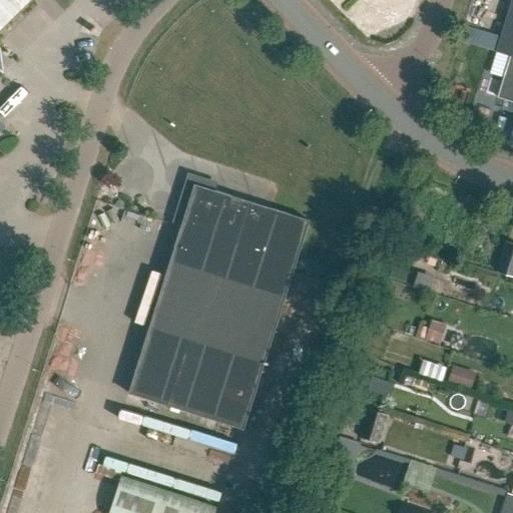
[(0,0),(0,131),(5,126),(0,121),(0,30),(30,0),(0,0)]
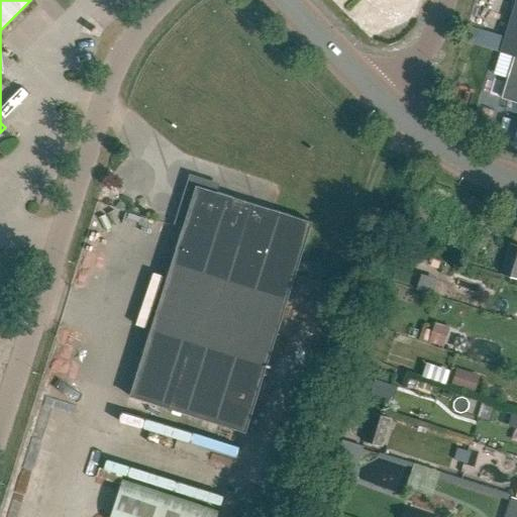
[(516,0),(501,53),(514,57),(502,98),(516,102),(516,0)]
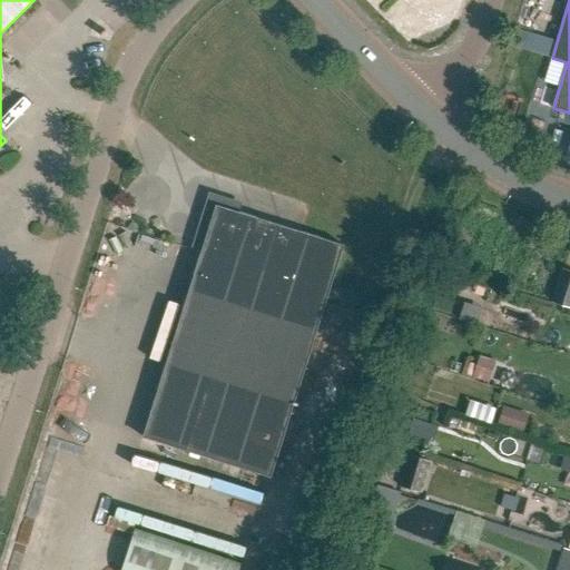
[(543,52),(547,36),(509,30),(505,47),(543,52)]
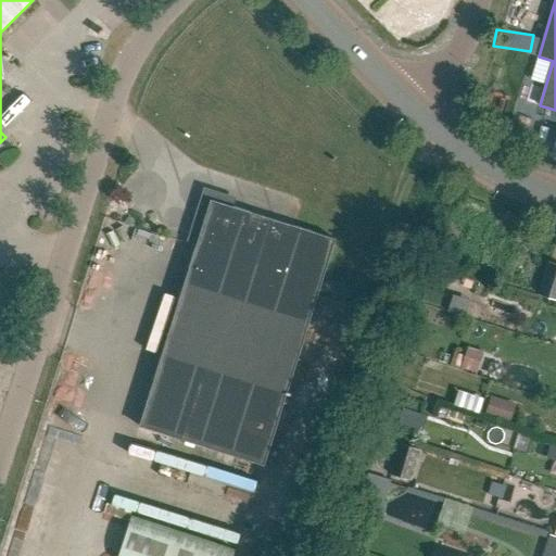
[(262,465),(333,239),(210,200),(199,236),(203,237),(201,245),(196,244),(138,426),(262,465)]
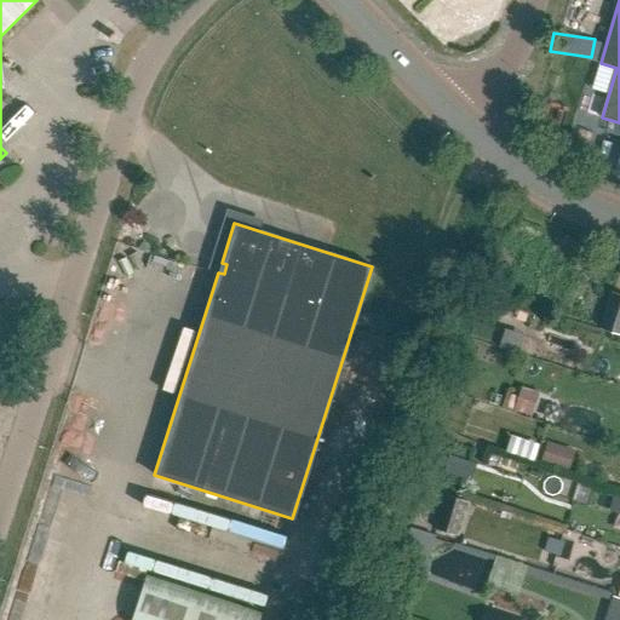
[(619,336),(619,296),(610,293),(600,329),(619,336)]
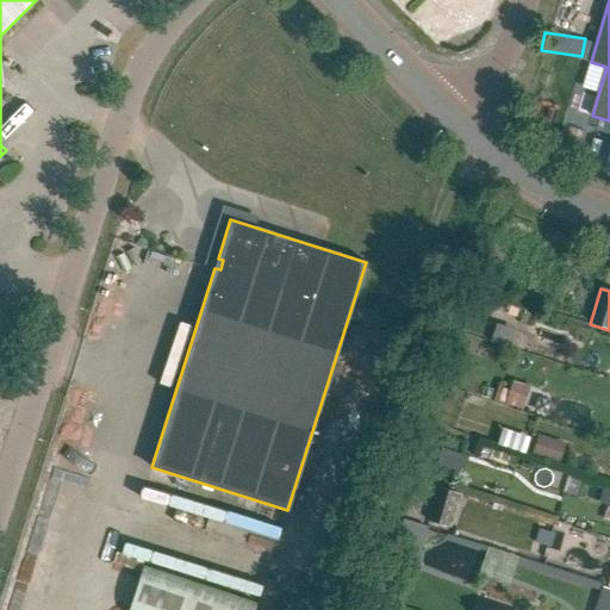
[(499,316),(504,304),(487,299),(484,310),(499,316)]
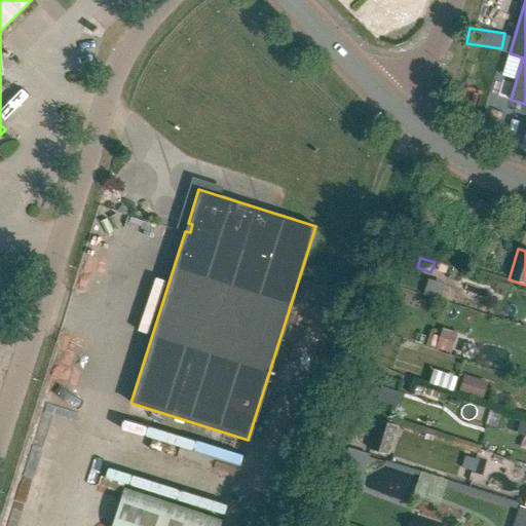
[(453,332),(442,329),(436,348),(447,351),(453,332)]
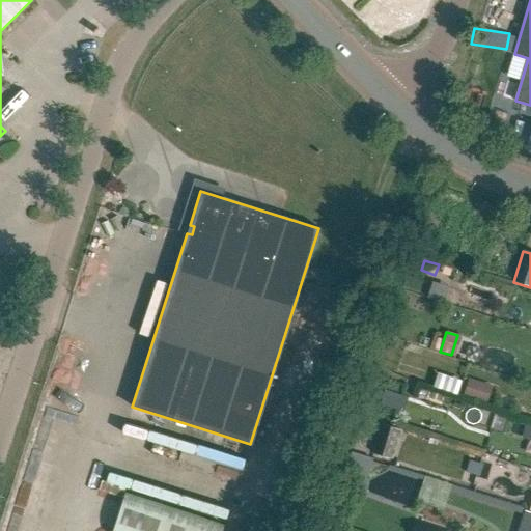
[(483,384),(469,380),(464,395),(479,399),(483,384)]
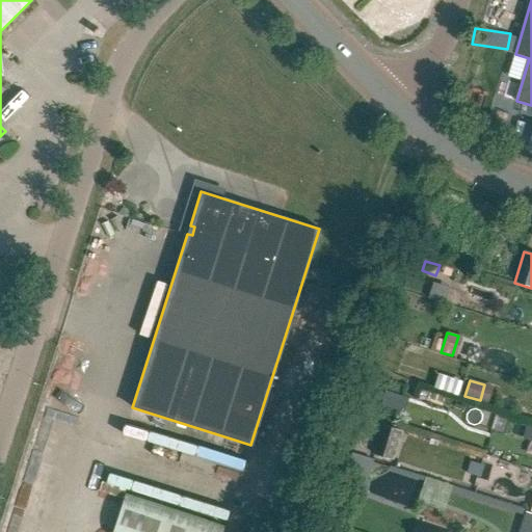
[(382,425),(372,455),(393,461),(402,431),(382,425)]
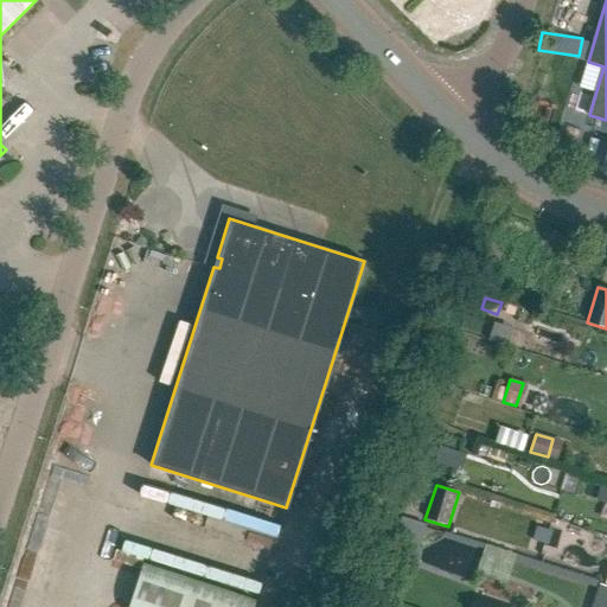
[(409,566),(423,524),(397,516),(383,556),(409,566)]
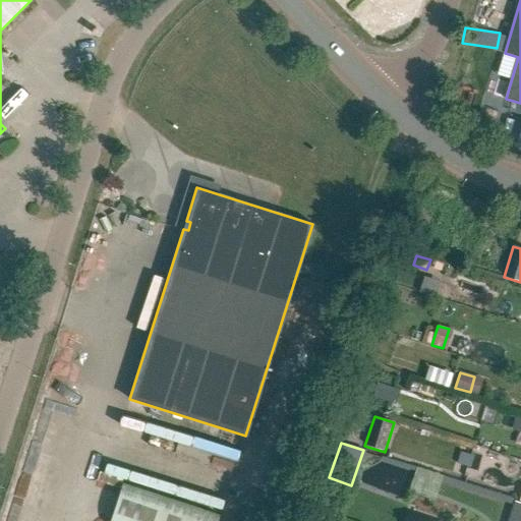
[(507,497),(368,452),(357,485),(402,500),(406,487),(432,497),(436,486),(445,489),(442,499),(467,507),(471,494),(505,504),(507,497)]
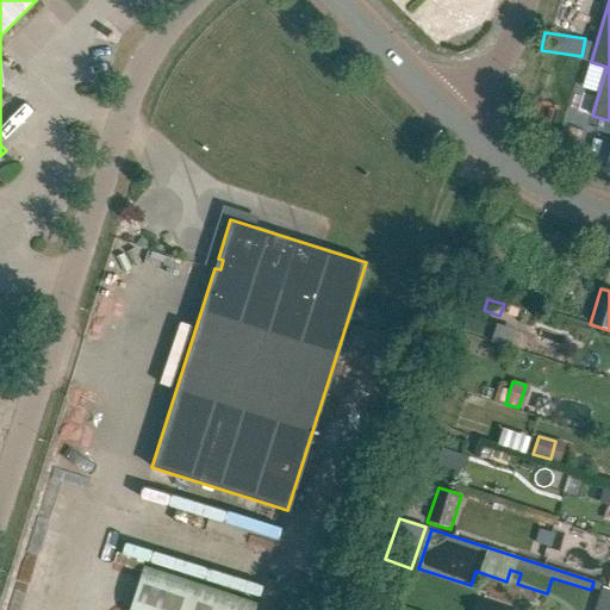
[(129,609),(254,609),(255,607),(142,571),(129,609)]
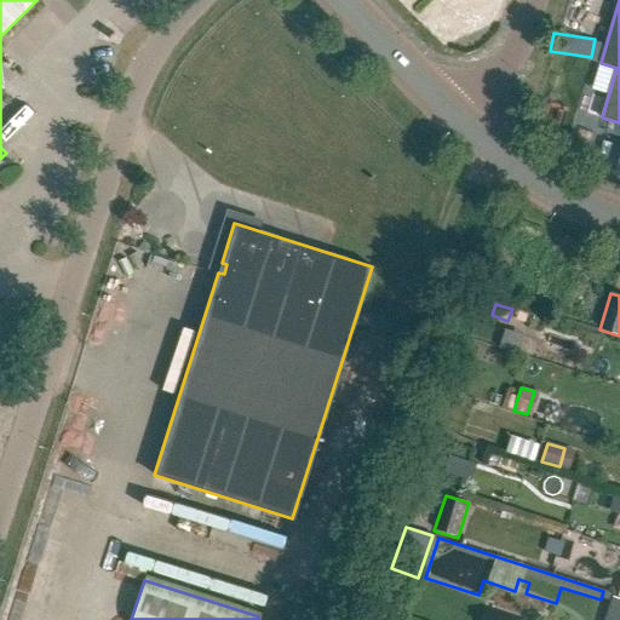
[(619,619),(619,598),(613,596),(604,619),(619,619)]
